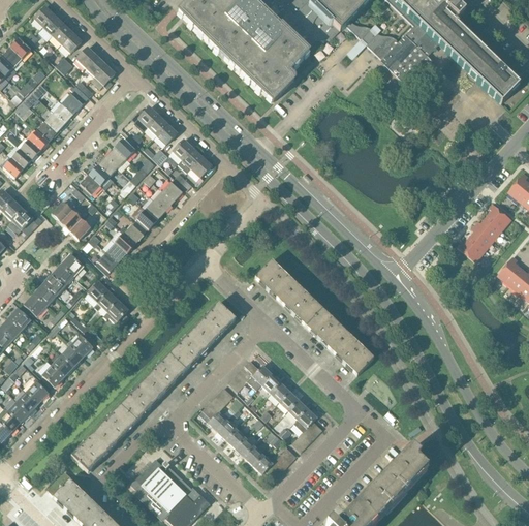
[(187,0),(178,10),(178,11),(177,12),(180,16),(182,17),(183,17),(183,16),(188,21),(188,22),(187,23),(192,27),(198,32),(196,33),(200,36),(201,38),(213,49),(218,53),(217,53),(223,58),(228,63),(234,68),(234,67),(245,78),(244,79),(245,79),(249,83),(250,82),(255,87),(255,88),(259,93),(261,92),(267,97),(266,98),(271,102),(272,101),(283,90),(290,84),(289,84),(289,83),(292,81),(293,80),(293,79),(293,78),(292,76),(287,71),(292,66),(292,67),(298,62),(297,61),(302,56),(303,57),(305,55),(307,53),(308,52),(307,51),(305,49),(308,44),(309,43),(311,41),(313,40),(315,40),(317,39),(319,39),(323,39),(325,39),(328,38),(331,37),(332,36),(334,34),(336,33),(334,31),(337,29),(338,30),(339,30),(345,25),(361,39),(359,40),(364,45),(366,43),(366,44),(380,59),(379,61),(405,87),(431,60),(427,56),(438,43),(500,102),(518,85),(519,84),(515,81),(512,79),(516,74),(461,21),(460,22),(457,20),(464,11),(453,1),(452,0),(187,0)]
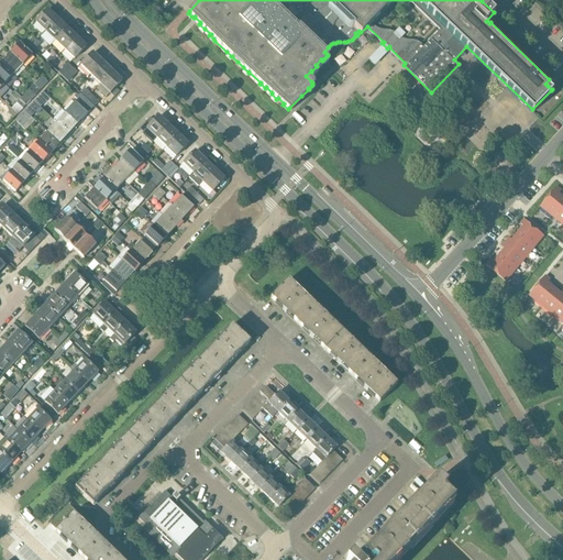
[(45,29),(57,15),(47,7),(35,19),(45,29)]
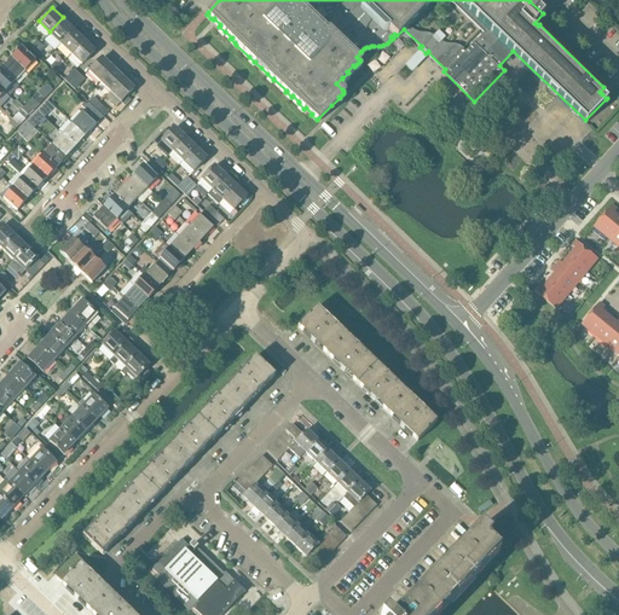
[(59,41),(74,28),(63,17),(50,32),(59,41)]
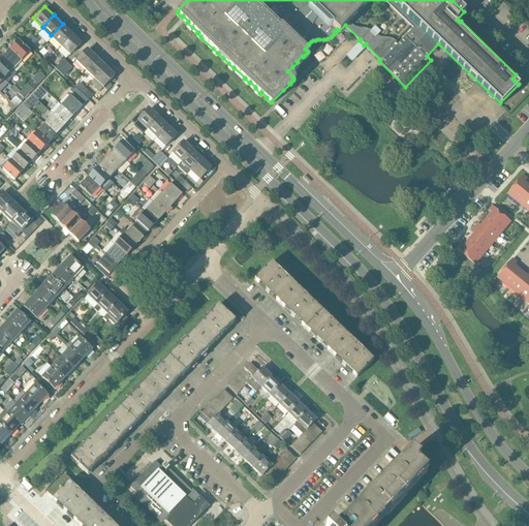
[(60,44),(71,32),(63,24),(51,35),(60,44)]
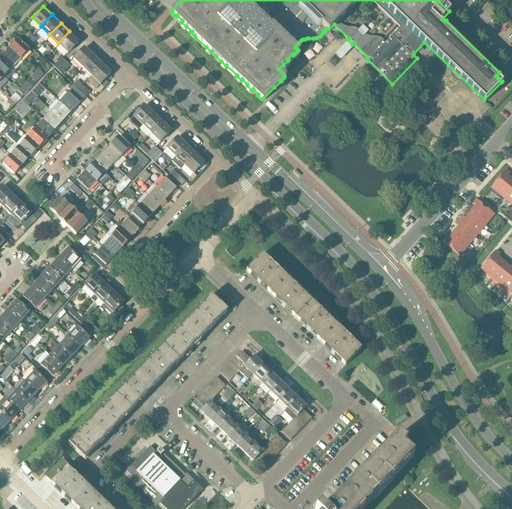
[(30,31),(25,37),(28,39),(33,34),(30,31)]
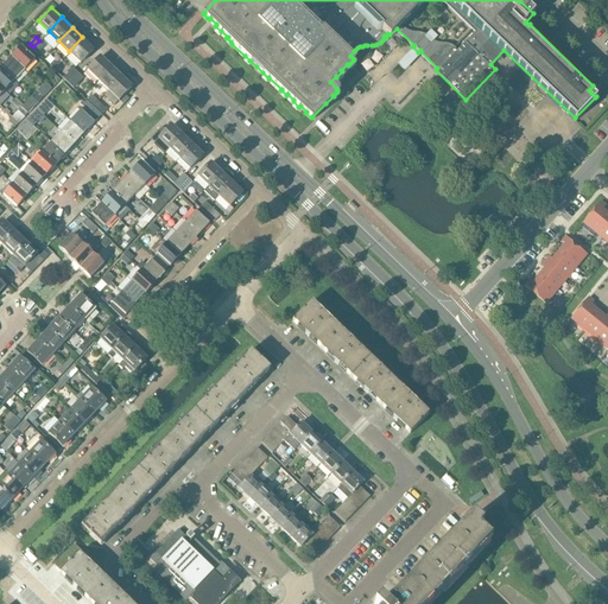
[(82,37),(69,51),(80,62),(93,48),(82,37)]
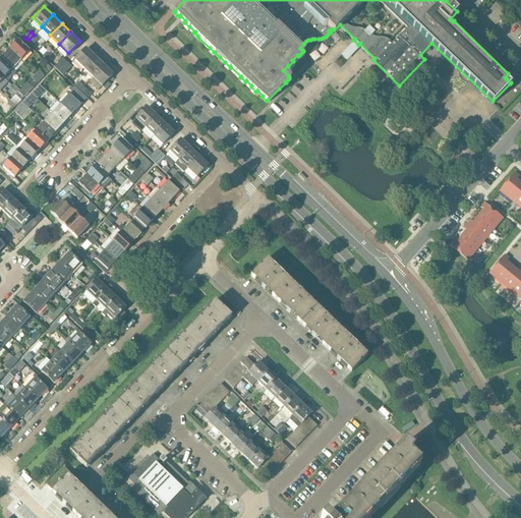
[(34,35),(29,40),(32,44),(38,38),(34,35)]
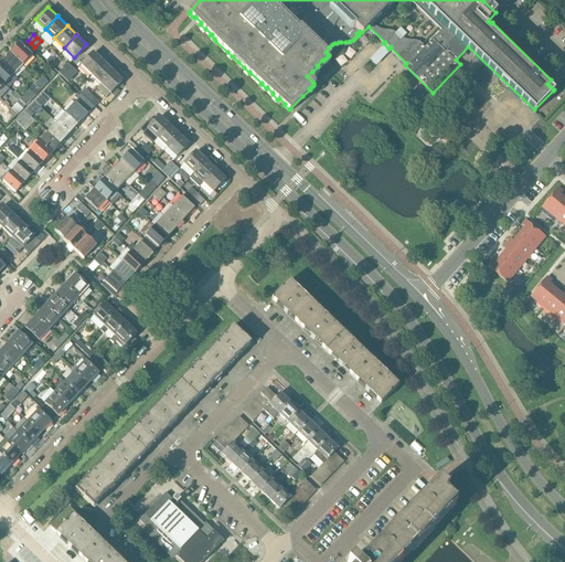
[(10,51),(23,63),(32,53),(20,41),(10,51)]
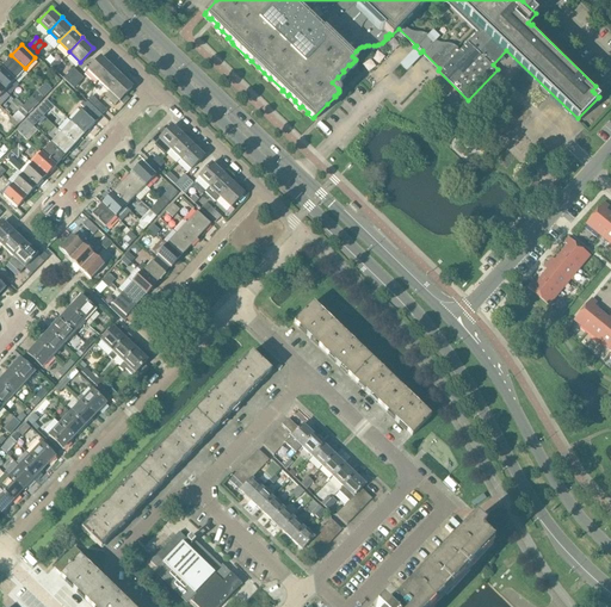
[(98,79),(111,64),(100,54),(87,68),(98,79)]
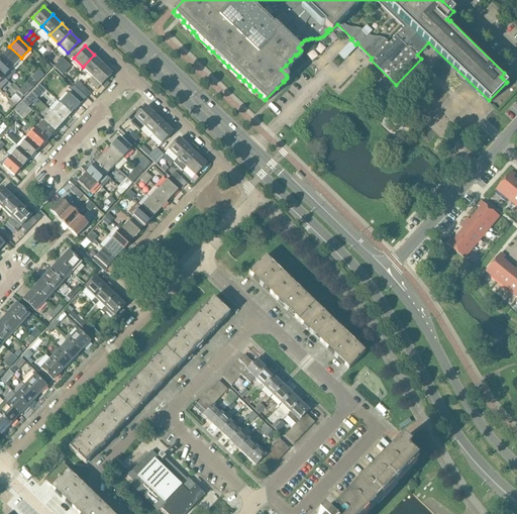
[(21,58),(9,46),(1,56),(12,66),(21,58)]
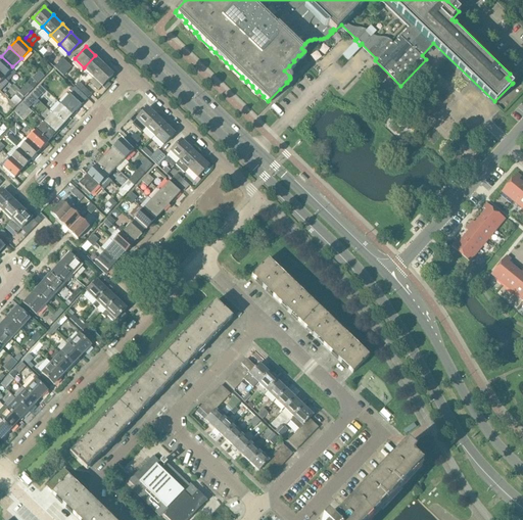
[(43,54),(46,58),(52,52),(48,49),(43,54)]
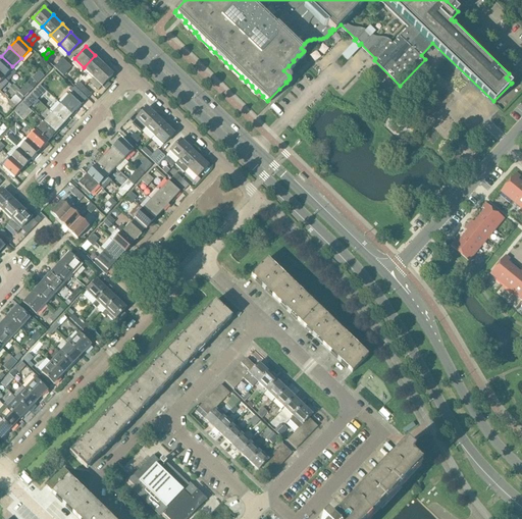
[(95,55),(84,67),(93,75),(104,63),(95,55)]
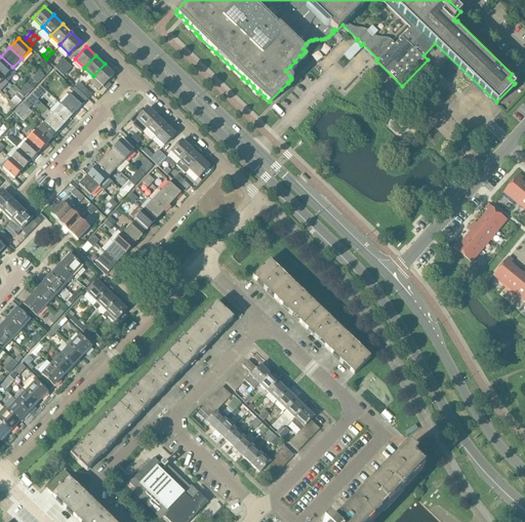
[(12,67),(1,56),(0,56),(0,72),(4,76),(12,67)]
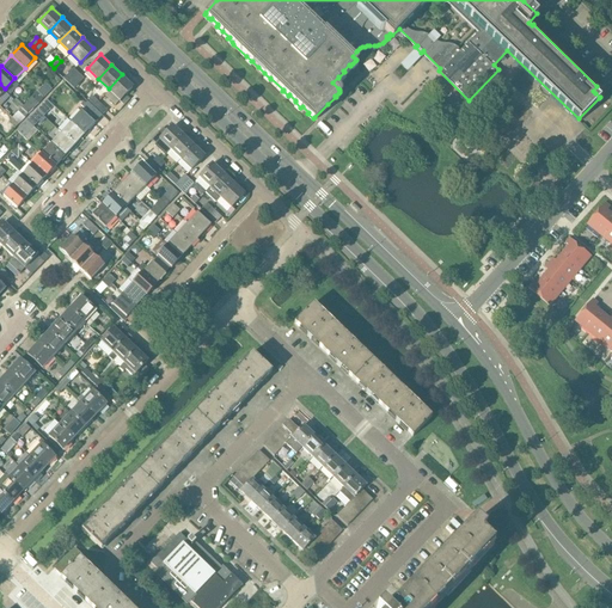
[(68,80),(78,71),(73,66),(63,75),(68,80)]
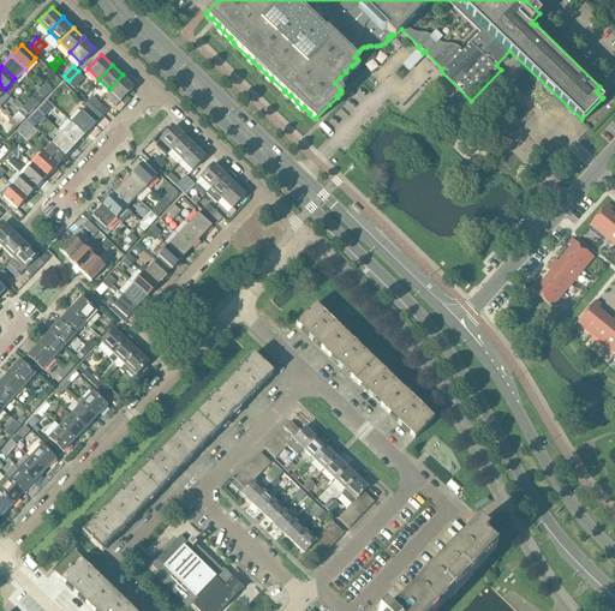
[(78,71),(69,81),(75,87),(84,76),(78,71)]
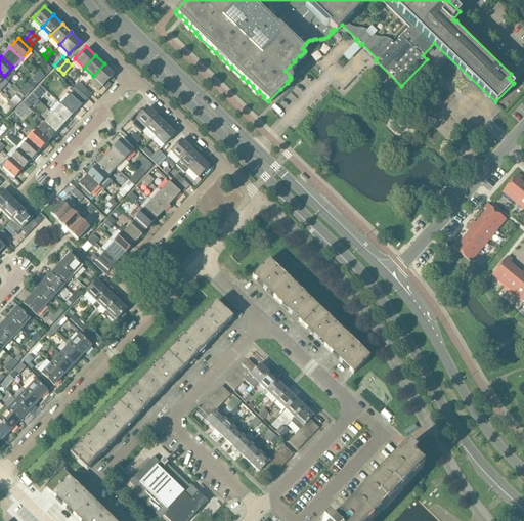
[(104,63),(93,76),(101,85),(107,79),(114,73),(104,63)]
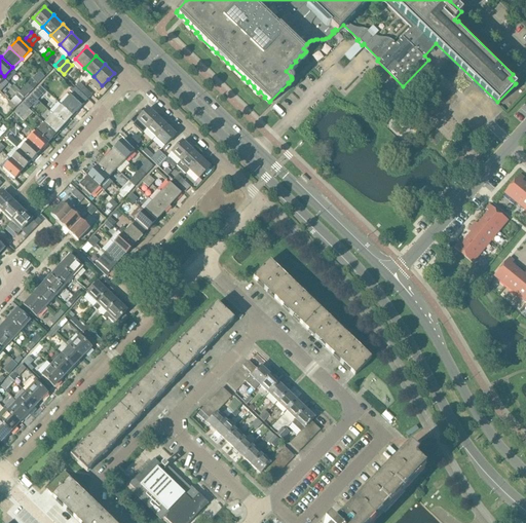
[(36,72),(41,77),(44,74),(39,69),(36,72)]
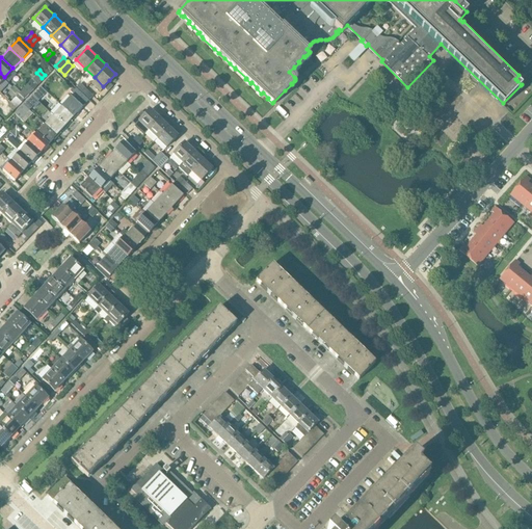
[(42,78),(36,73),(27,82),(33,87),(42,78)]
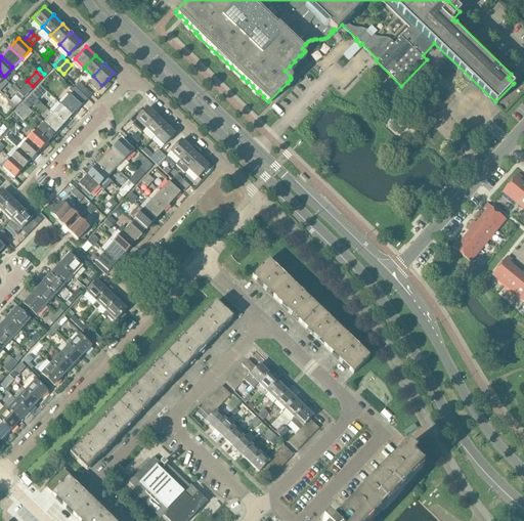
[(107,79),(101,85),(105,88),(111,83),(107,79)]
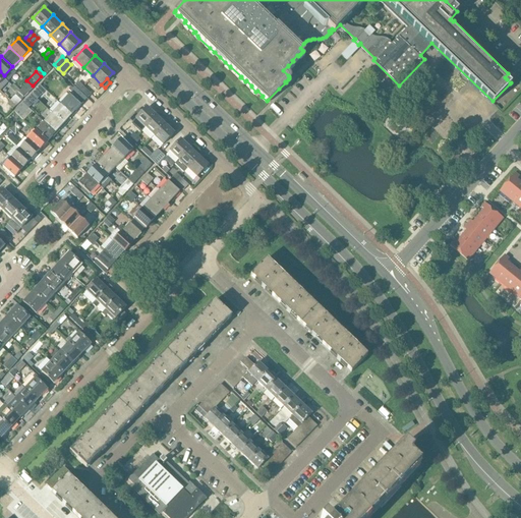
[(74,83),(78,88),(82,83),(78,79),(74,83)]
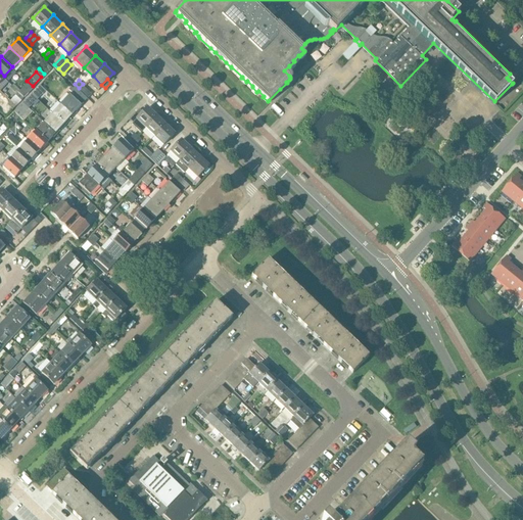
[(46,88),(40,83),(37,87),(42,92),(46,88)]
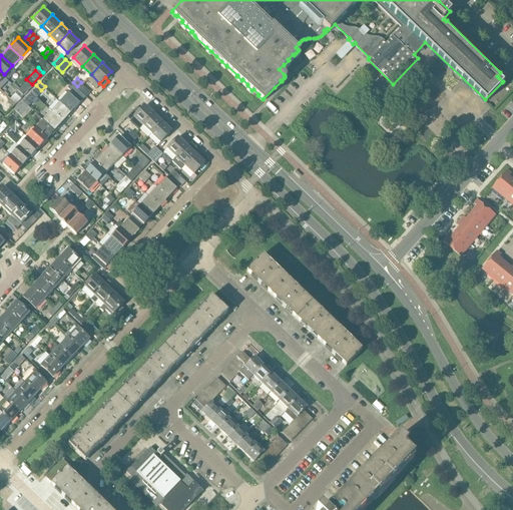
[(73,82),(69,86),(81,98),(85,94),(77,86),(73,82)]
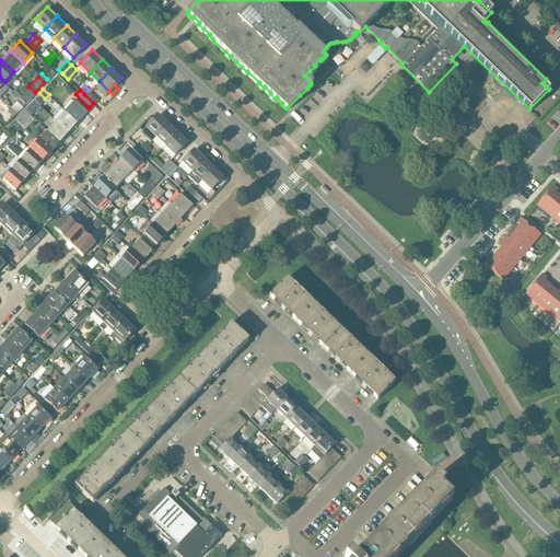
[(89,90),(84,94),(93,103),(97,99),(89,90)]
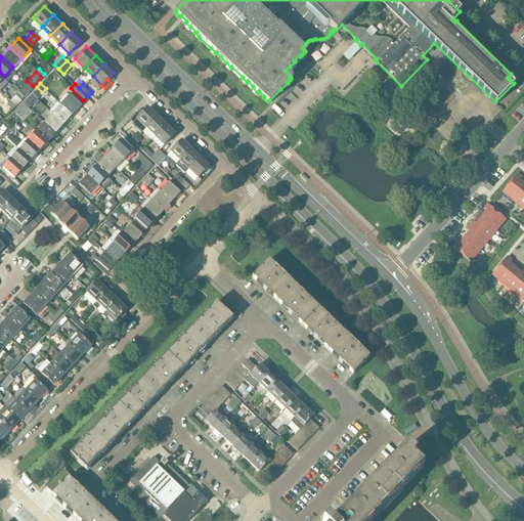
[(18,90),(24,95),(28,92),(22,87),(18,90)]
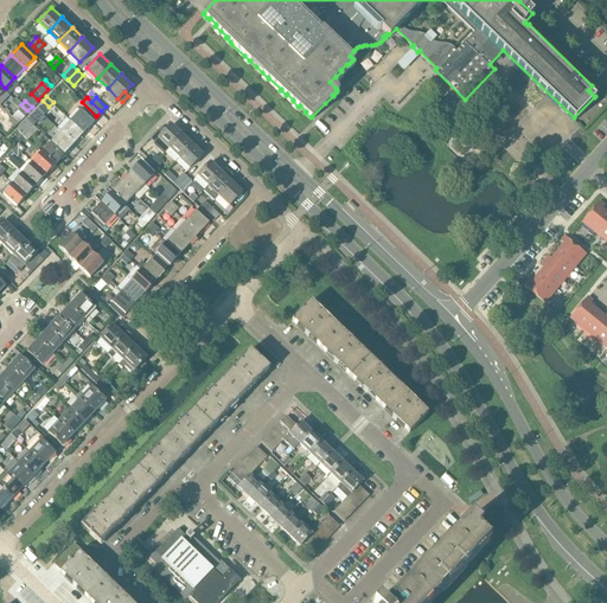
[(27,110),(21,104),(18,108),(24,114),(27,110)]
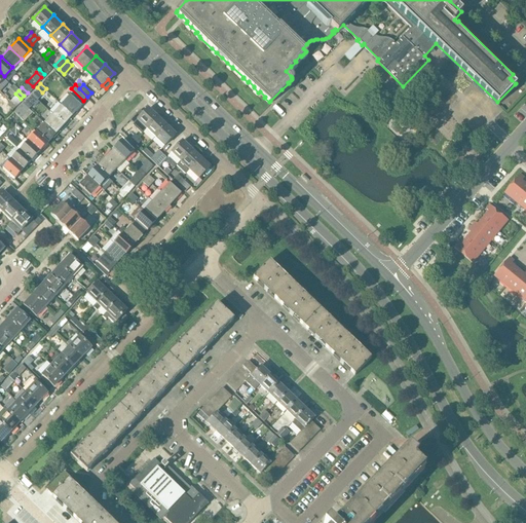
[(61,103),(73,113),(81,104),(69,94),(61,103)]
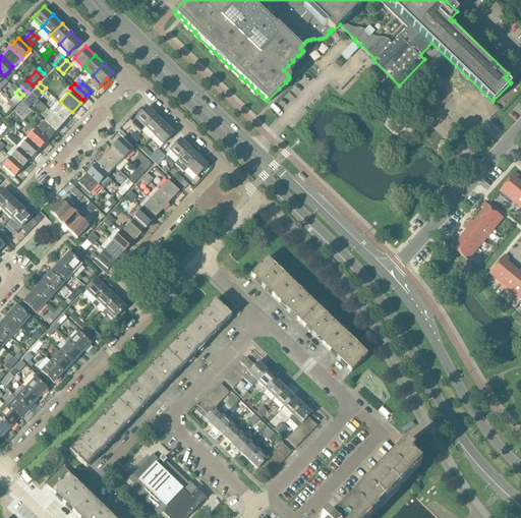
[(22,101),(29,106),(32,103),(25,97),(22,101)]
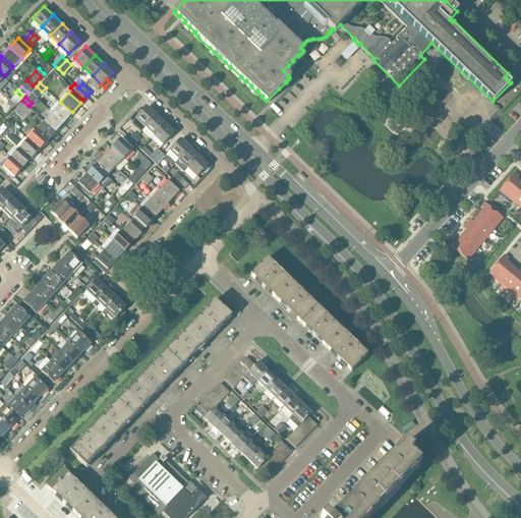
[(10,98),(6,102),(12,107),(15,104),(10,98)]
